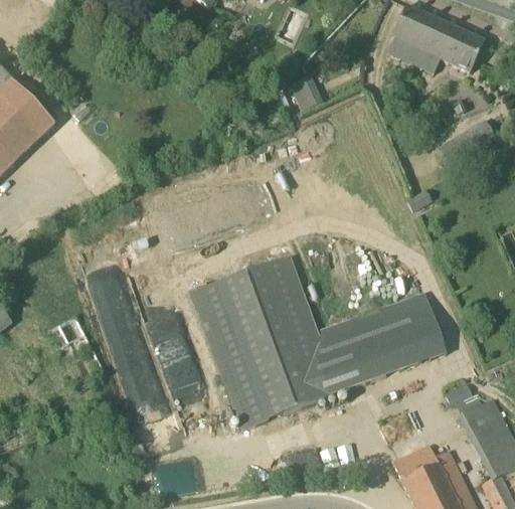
[(200,0),(205,5),(210,8),(213,0),(200,0)]
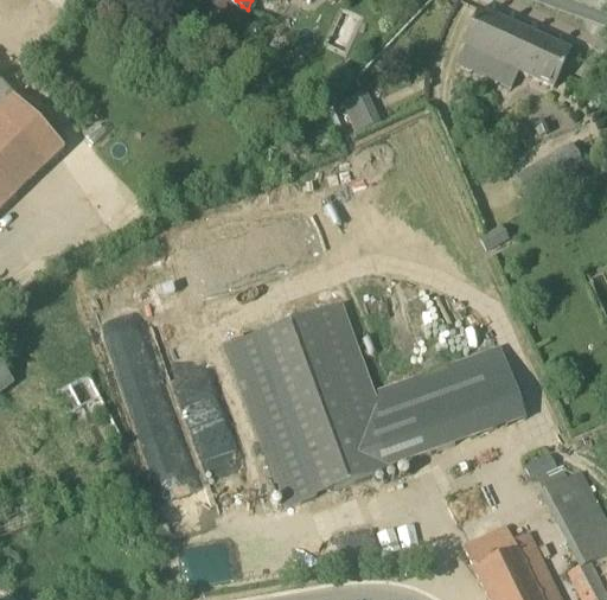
[(478,5),(465,36),(460,43),(464,44),(457,61),(508,83),(515,68),(553,84),(570,46),(478,5)]
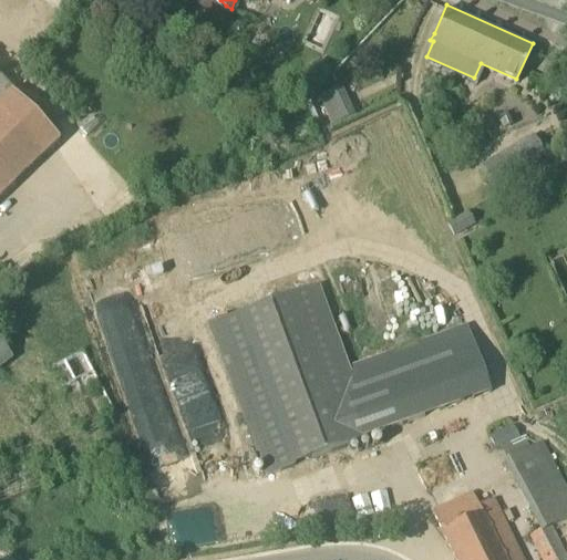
[(0,192),(60,135),(0,73),(0,192)]
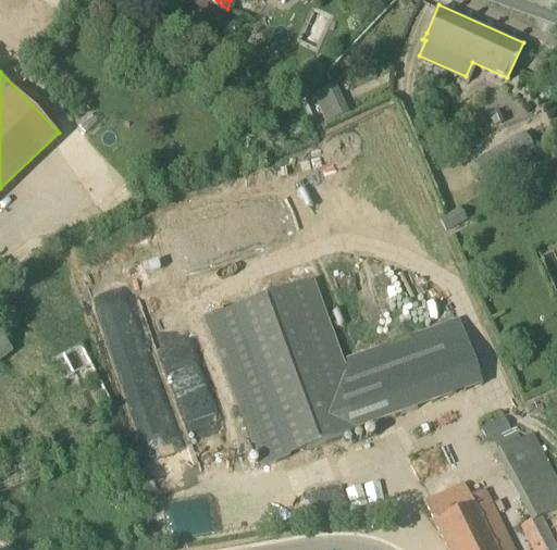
[(335,82),(313,91),(325,117),(347,108),(335,82)]
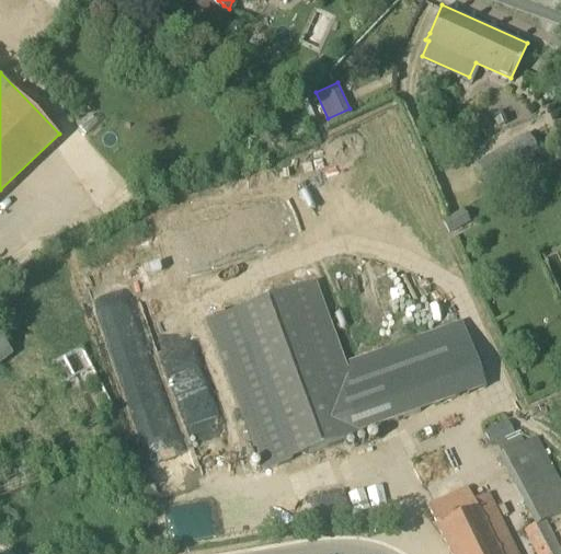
[(505,170),(540,149),(527,127),(492,149),(505,170)]
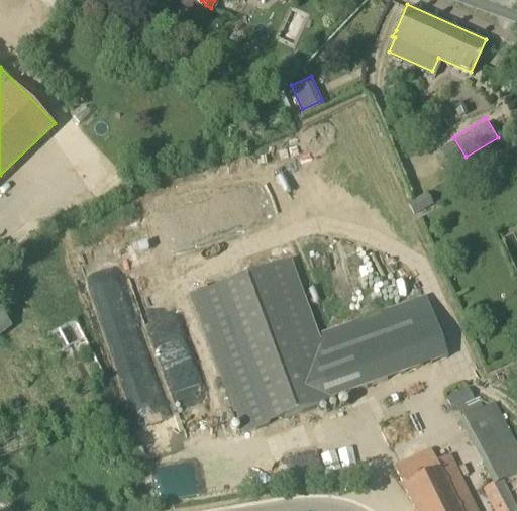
[(408,199),(415,211),(433,200),(426,188),(408,199)]
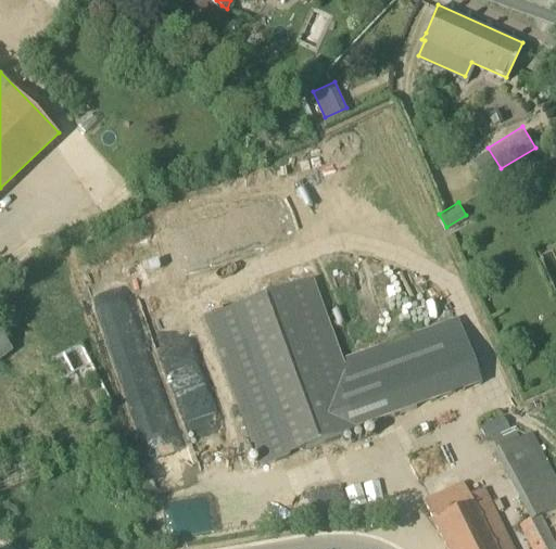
[(207,315),(261,461),(357,425),(357,423),(480,379),(457,314),(341,355),(313,276),(234,305),(207,315)]
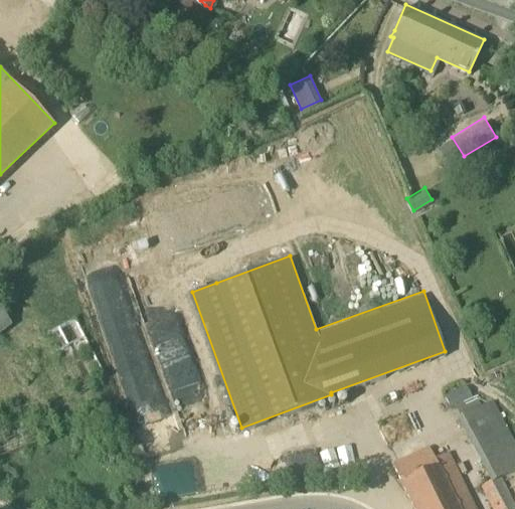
[(0,304),(0,328),(12,320),(0,304)]
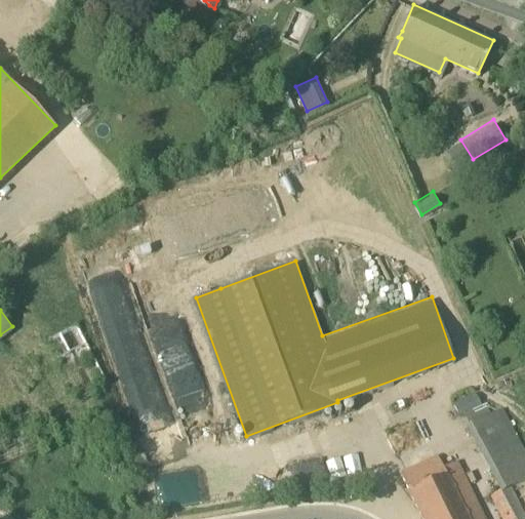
[(77,395),(108,378),(78,320),(47,335),(77,395)]
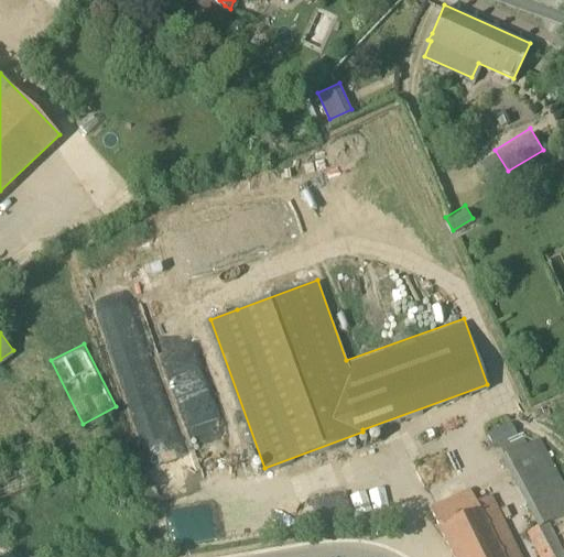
[(499,440),(517,430),(510,417),(486,429),(494,444),(499,440)]
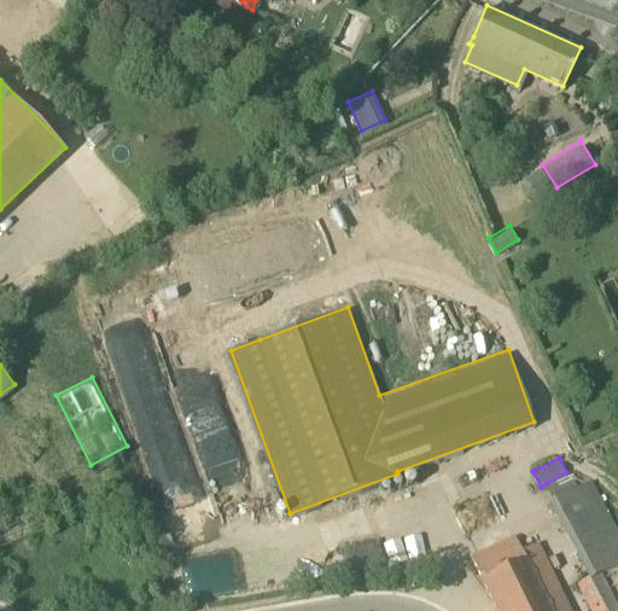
[(579,483),(554,496),(554,498),(549,500),(588,575),(578,581),(593,610),(617,610),(617,600),(602,570),(617,562),(617,527),(592,476),(579,483)]
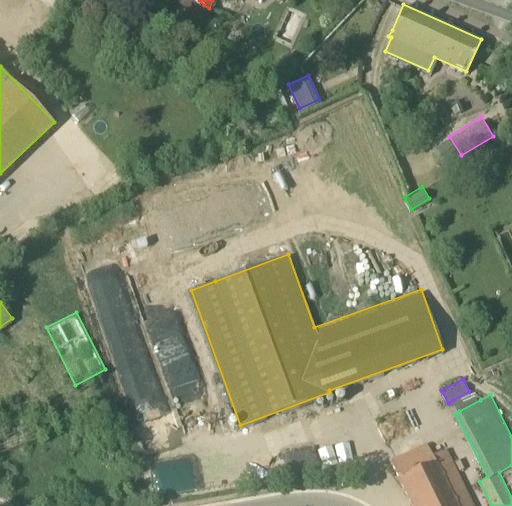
[(432,453),(426,442),(391,459),(399,477),(413,505),(474,505),(461,481),(445,447),(432,453)]
